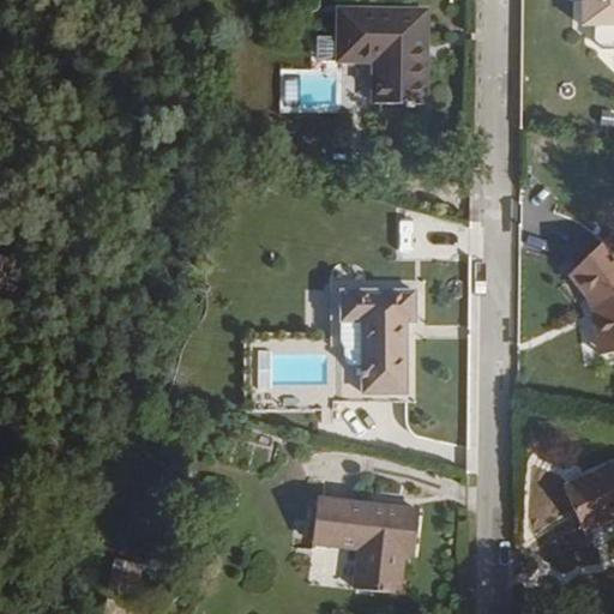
[(613,0),(581,0),(582,26),(594,26),(594,41),(602,50),(613,49),(613,0)]
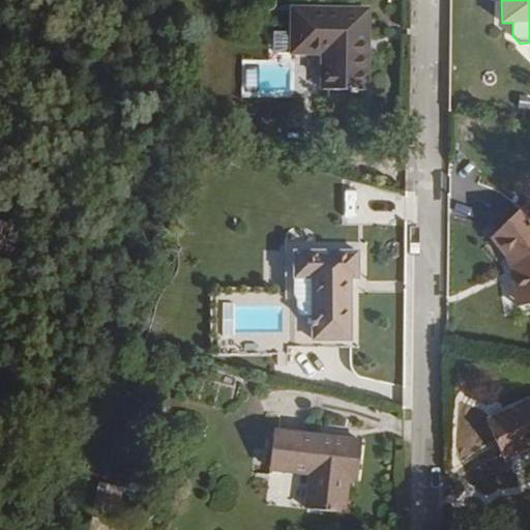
[(321,87),(366,88),(367,9),(292,8),(291,53),(322,54),(321,87)]
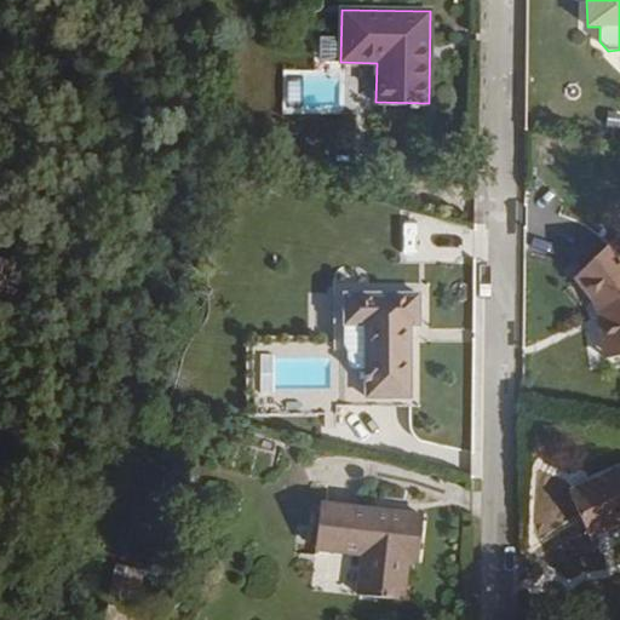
[(619,251),(612,241),(575,277),(593,299),(600,294),(606,309),(612,355),(619,352),(619,251)]
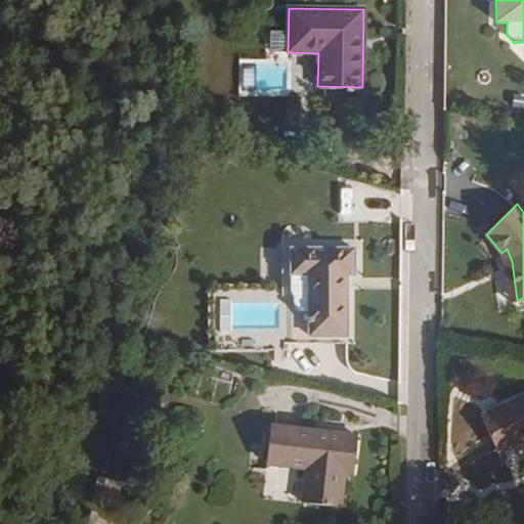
[(354,274),(354,249),(292,249),(292,274),(309,274),(309,312),(309,336),(346,336),(347,274),(354,274)]
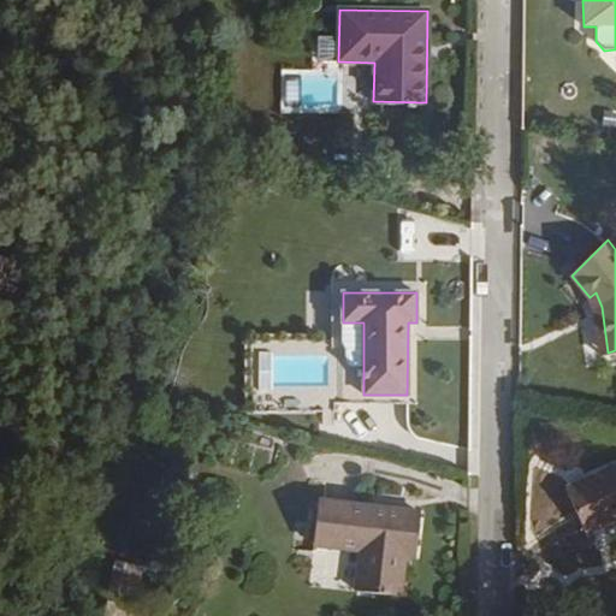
[(596,292),(590,297),(594,309),(602,307),(596,292)]
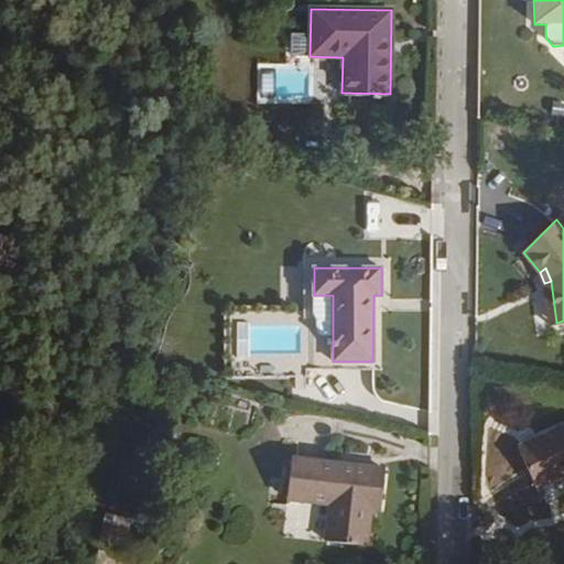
[(544,283),(550,324),(556,323),(551,281),(544,283)]
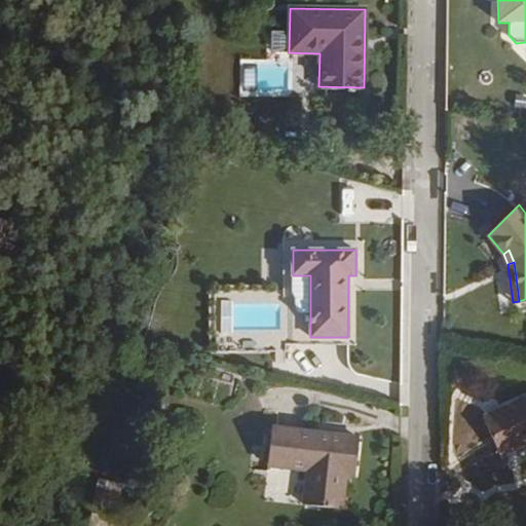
[(310,313),(310,275),(293,275),(293,292),(295,298),(295,310),(299,313),(310,313)]
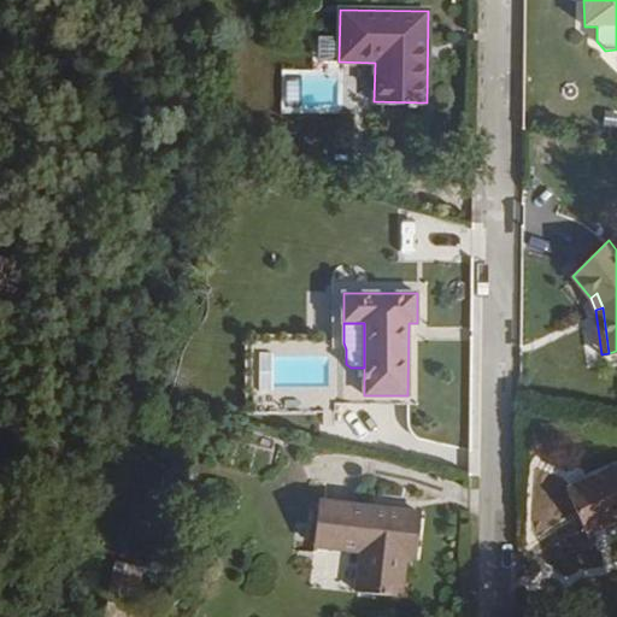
[(331,356),(257,356),(257,389),(331,389),(331,356)]
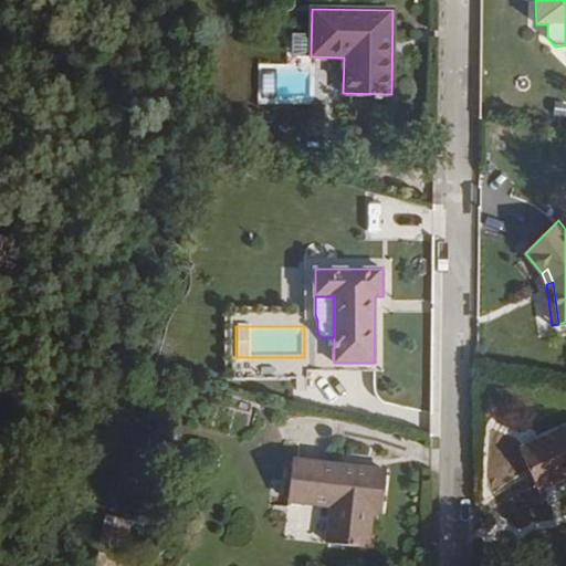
[(274,362),(273,378),(295,379),(295,363),(274,362)]
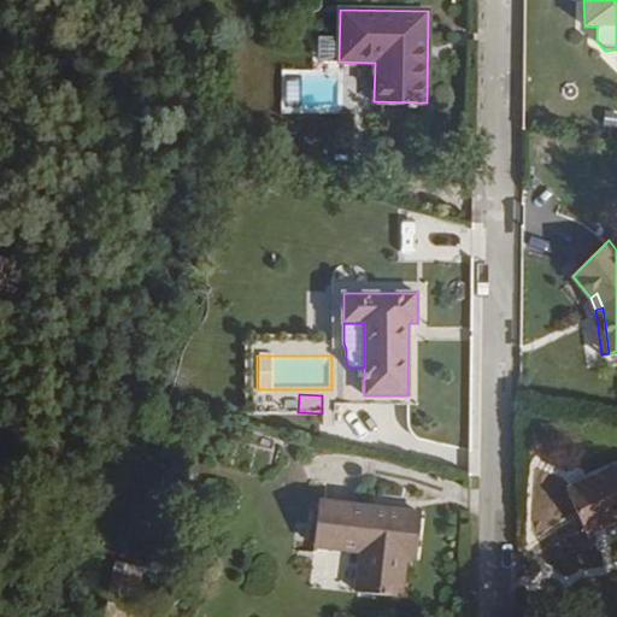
[(616,468),(566,489),(586,534),(616,519),(616,468)]
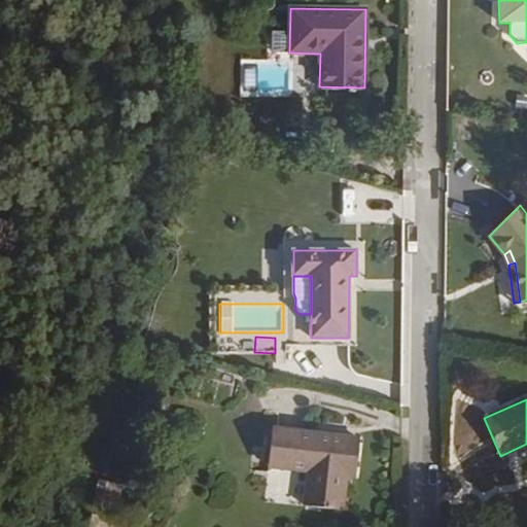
[(355,476),(360,438),(273,428),(268,466),(309,470),(305,505),(343,510),(347,476),(355,476)]
